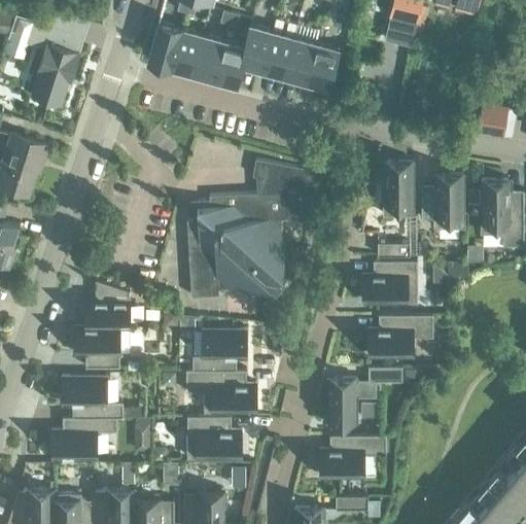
[(181,0),(179,0),(177,11),(184,13),(187,2),(181,0)]
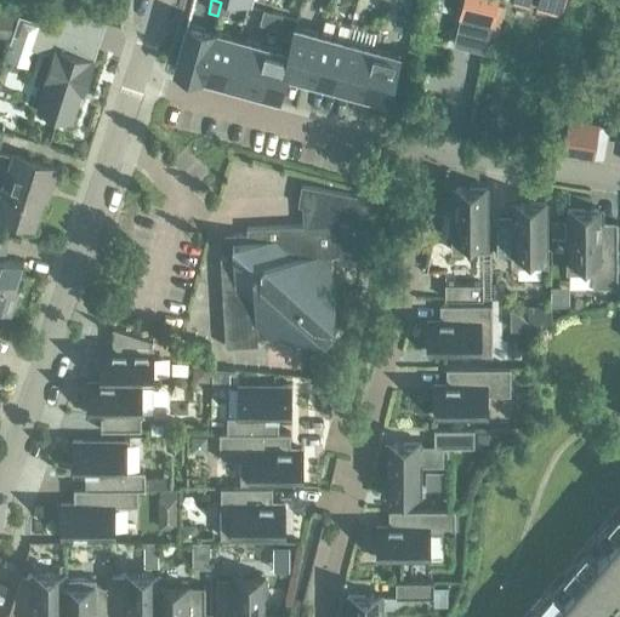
[(464,0),(451,49),(484,57),(498,0),(464,0)]
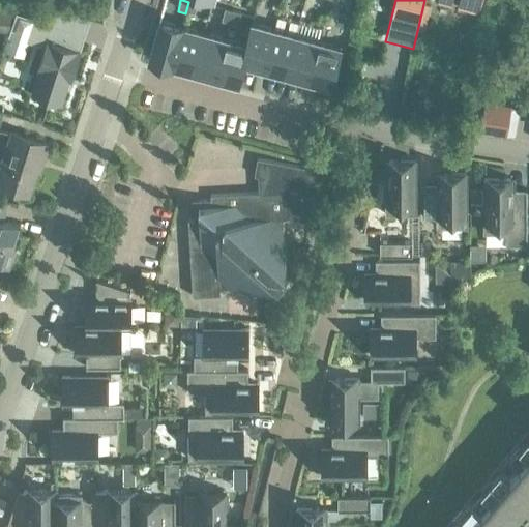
[(438,0),(437,6),(450,9),(451,0),(458,0),(454,18),(477,24),(481,0),(438,0)]
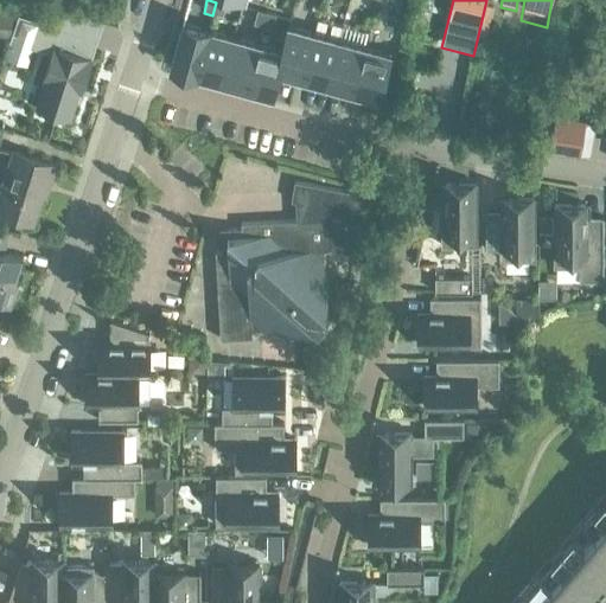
[(216,2),(212,15),(222,18),(225,5),(216,2)]
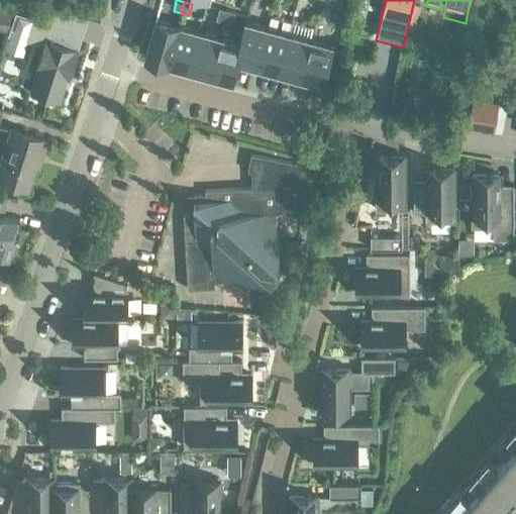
[(218,11),(215,23),(223,25),(226,13),(218,11)]
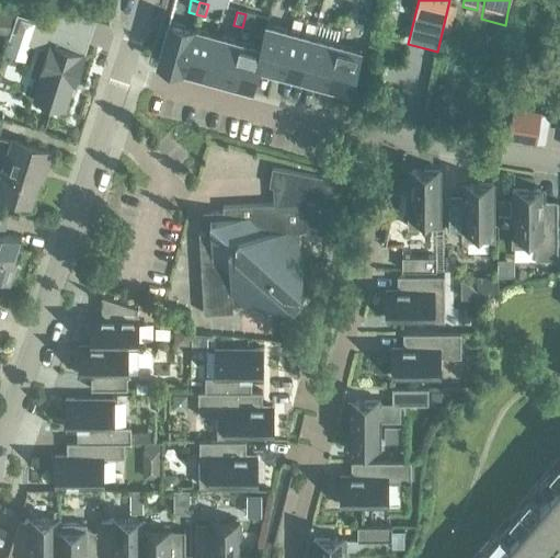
[(75,88),(94,25),(58,13),(53,31),(18,19),(13,34),(49,45),(35,89),(37,89),(33,103),(64,114),(72,88),(75,88)]
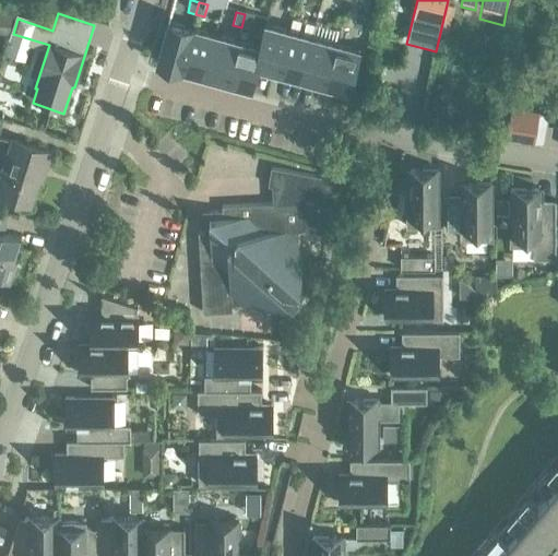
[(245,14),(241,27),(250,30),(253,16),(245,14)]
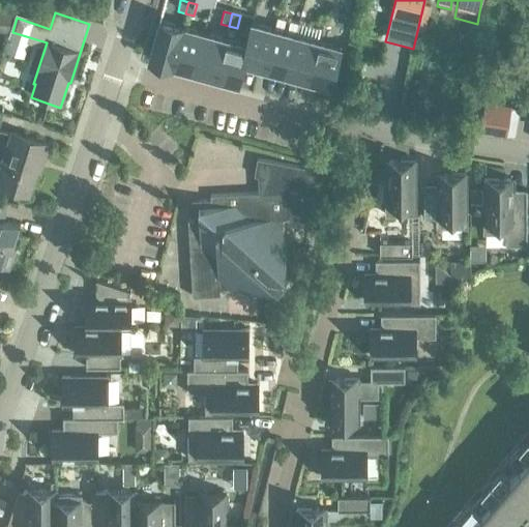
[(0,37),(8,38),(10,18),(0,16),(0,37)]
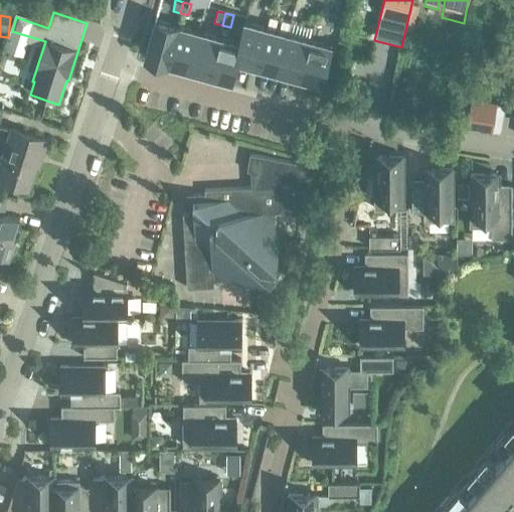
[(153,22),(142,64),(164,70),(176,28),(153,22)]
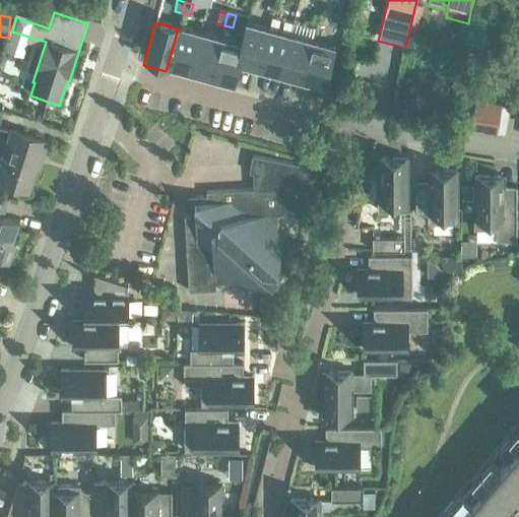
[(238,64),(237,68),(256,73),(268,31),(246,25),(241,46),(241,47),(237,64),(238,64)]
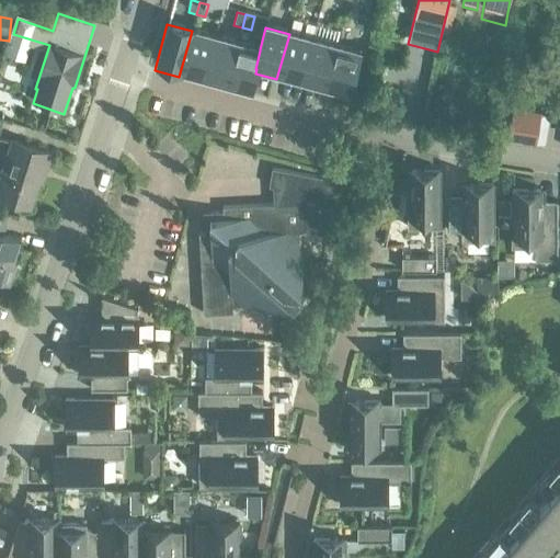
[(192,31),(179,77),(203,83),(215,37),(192,31)]
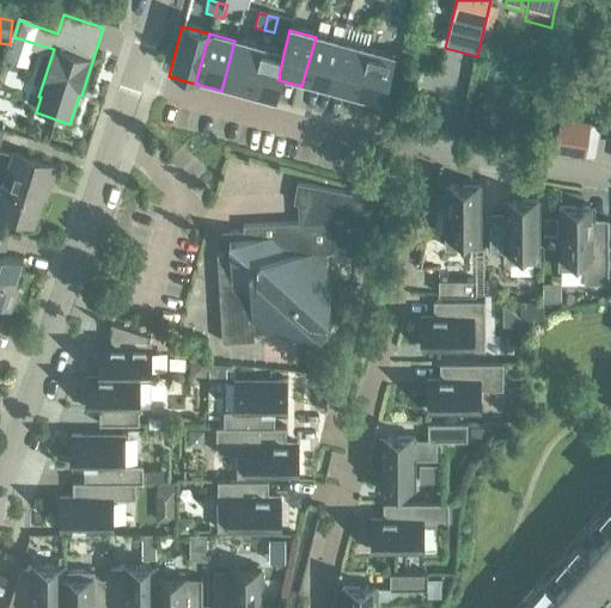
[(316,37),(301,86),(327,93),(328,88),(341,43),(316,37)]
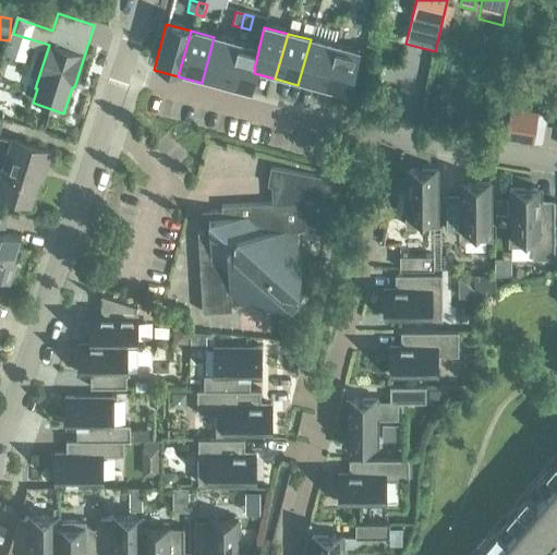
[(214,37),(202,83),(223,88),(235,44),(214,37)]
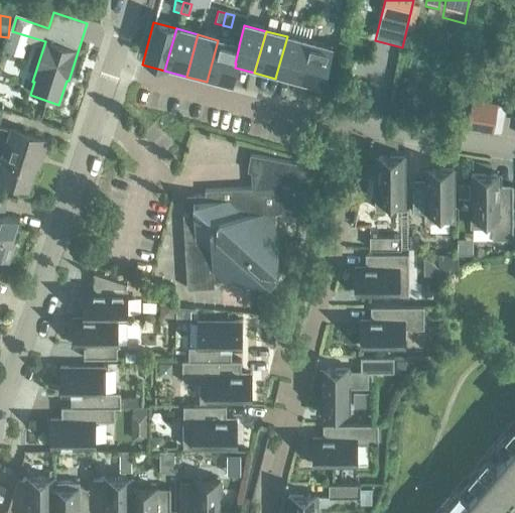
[(276,75),(275,79),(296,85),(308,42),(287,36),(276,75)]
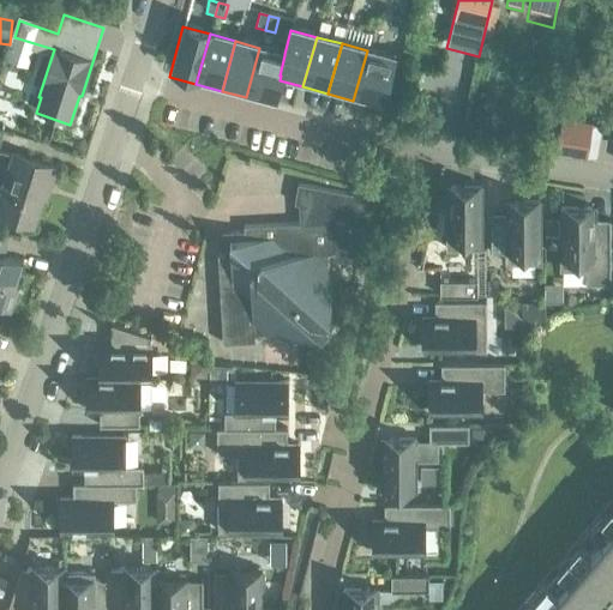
[(259,48),(246,97),(272,104),(280,80),(281,76),(280,76),(284,55),(284,54),(259,48)]
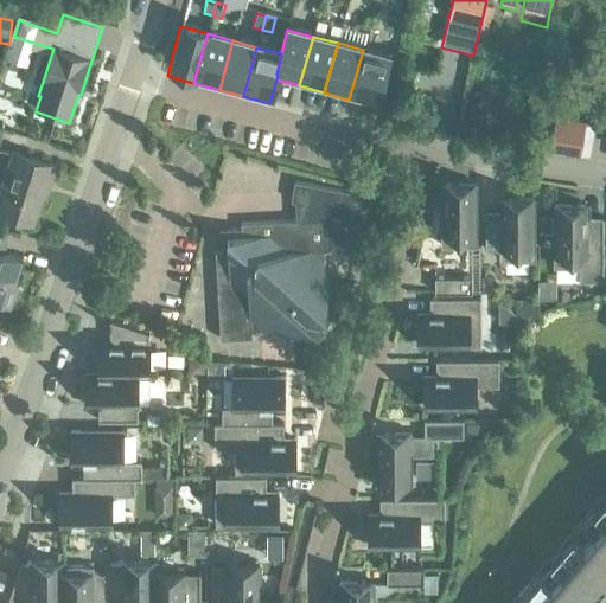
[(363,50),(349,100),(375,106),(388,57),(363,50)]
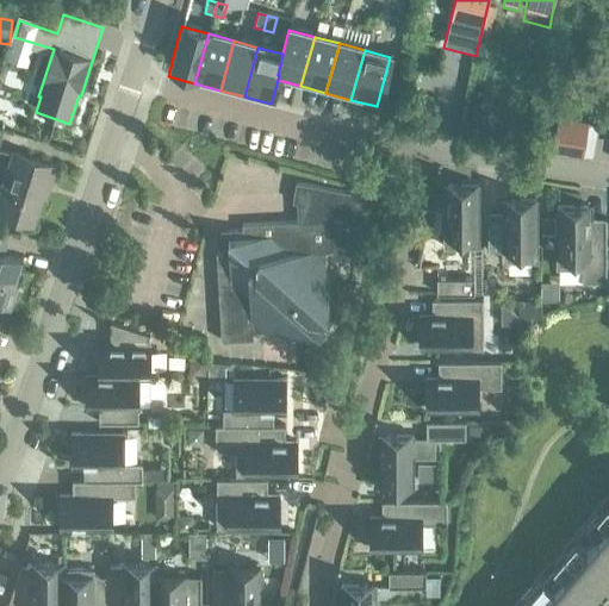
[(555,120),(551,154),(592,161),(598,127),(555,120)]
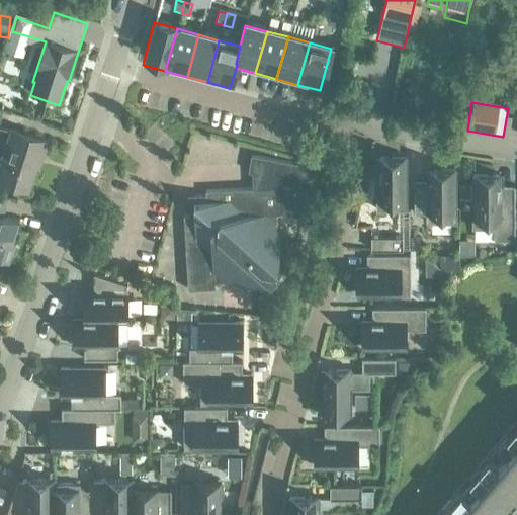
[(37,170),(47,144),(11,133),(0,166),(0,184),(26,193),(34,169),(37,170)]
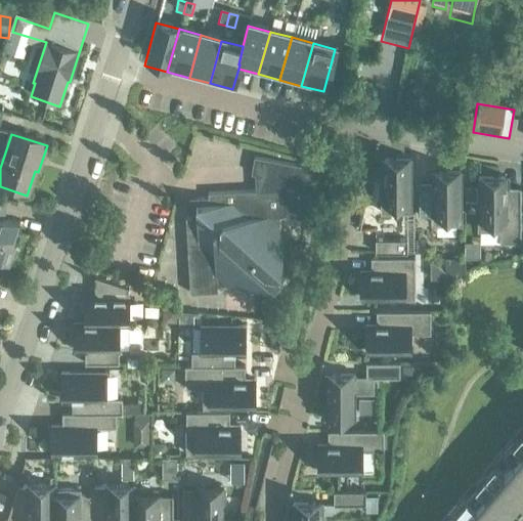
[(189,202),(190,220),(185,221),(190,296),(217,294),(216,289),(272,286),(281,274),(278,219),(284,219),(308,223),(320,175),(260,158),(251,193),(208,196),(208,201),(189,202)]
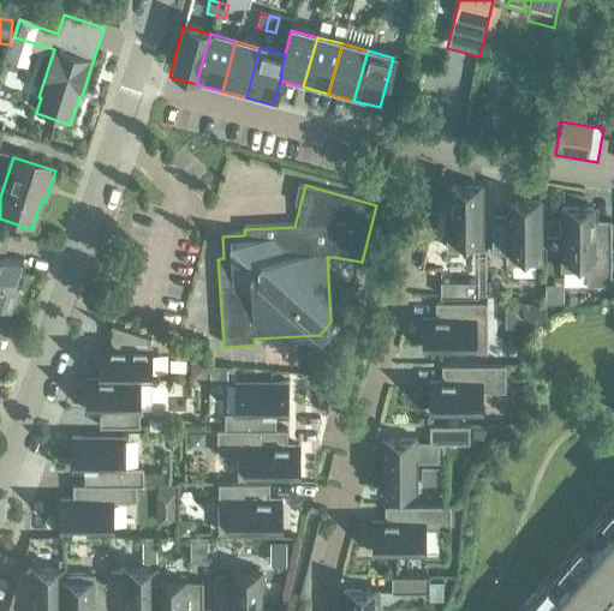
[(482,192),(448,191),(449,253),(482,253),(482,192)]
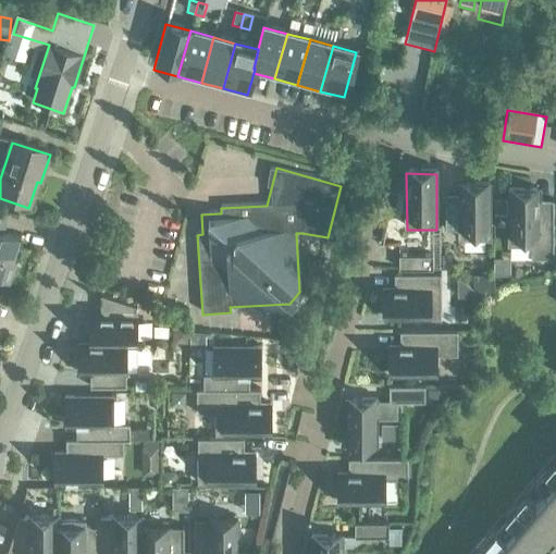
[(445,196),(444,232),(457,232),(457,243),(460,243),(491,243),(491,218),(492,202),(492,191),(460,188),(460,196),(445,196)]
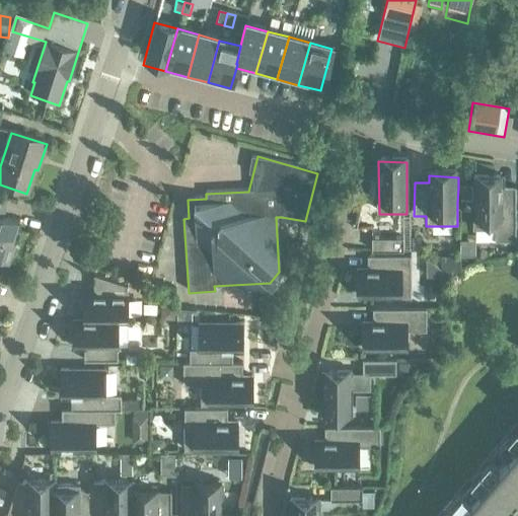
[(458,189),(457,203),(475,203),(475,233),(494,234),(497,243),(517,243),(517,189),(499,190),(500,179),(475,180),(475,189),(458,189)]
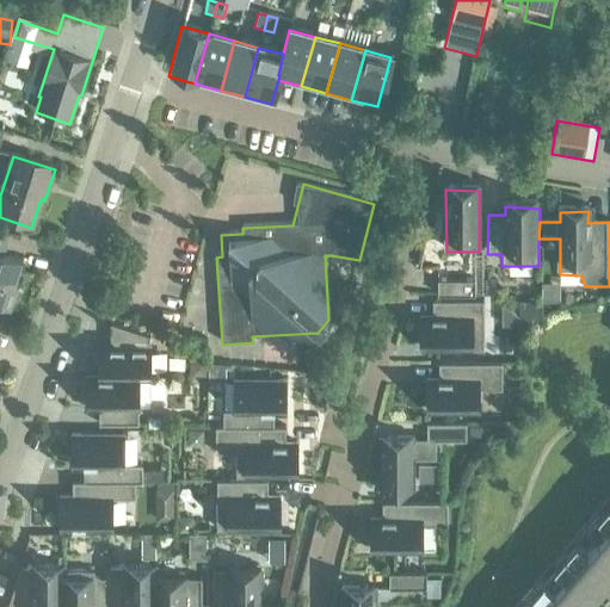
[(0,305),(10,309),(17,287),(13,286),(20,262),(4,258),(10,239),(0,234),(0,305)]
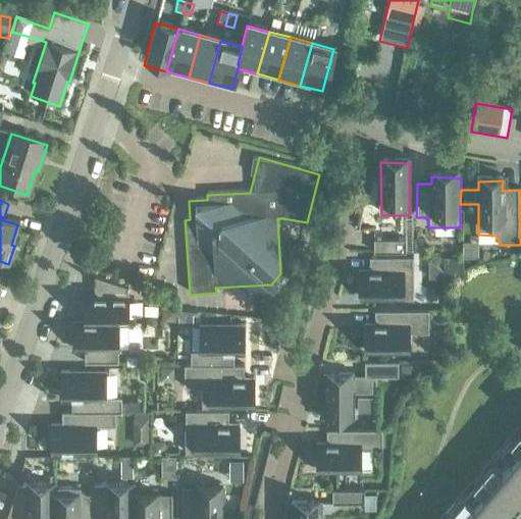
[(406,240),(374,240),(374,254),(407,254),(406,240)]
